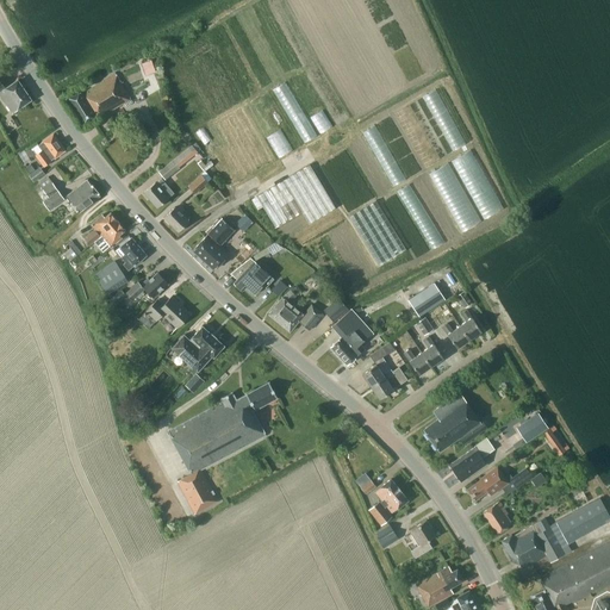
[(307,72),(316,88),(328,82),(321,66),(307,72)]
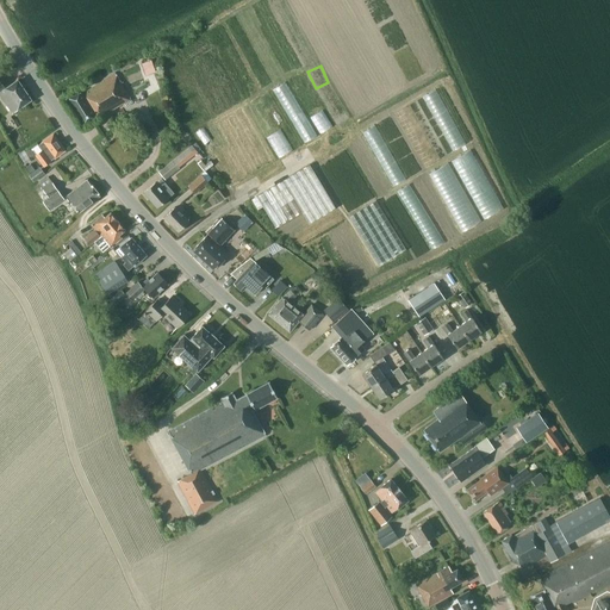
[(98,118),(130,99),(114,73),(99,82),(99,83),(82,93),(81,91),(66,100),(82,125),(97,116),(98,118)]
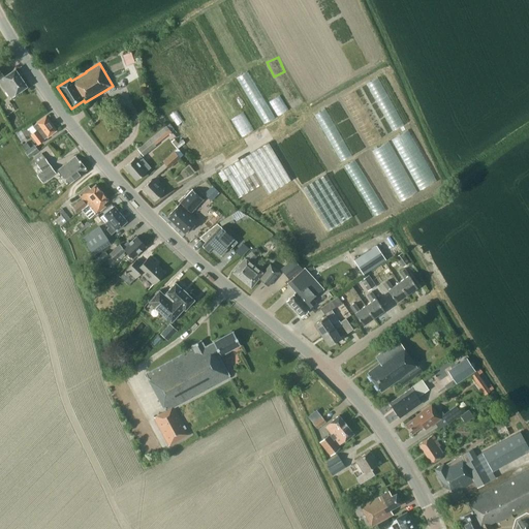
[(0,82),(10,97),(27,87),(14,69),(4,76),(0,69),(0,82)]
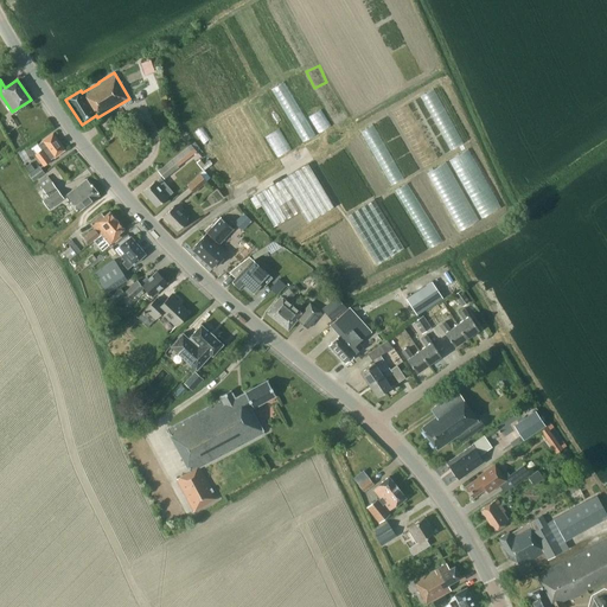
[(287,81),(274,88),(305,142),(318,135),(287,81)]
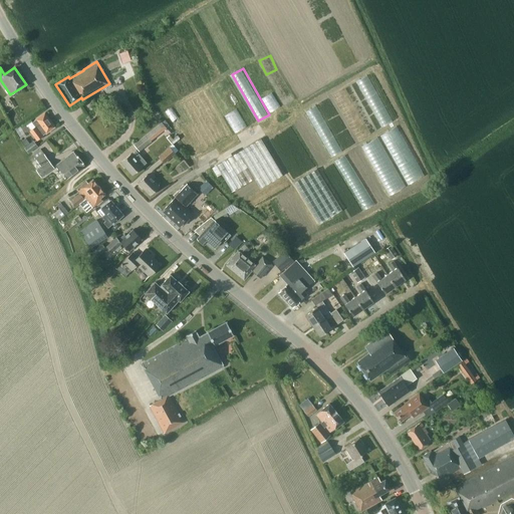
[(243,129),(253,124),(230,76),(220,81),(243,129)]
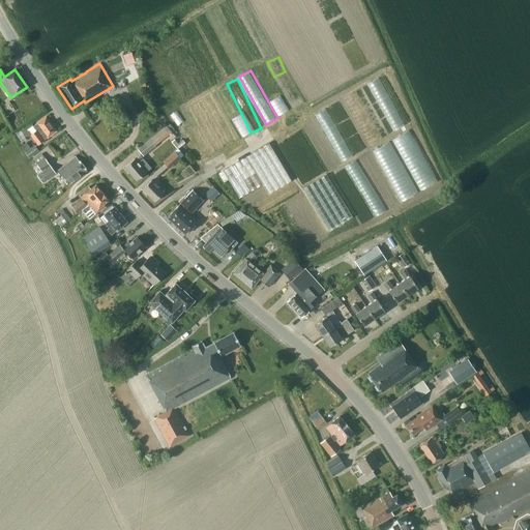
[(226,86),(213,92),(236,141),(248,135),(226,86)]
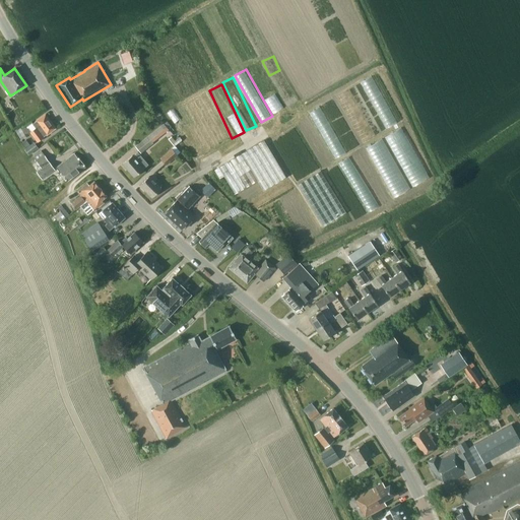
[(43,137),(55,128),(45,114),(33,123),(36,127),(30,131),(38,141),(43,137)]
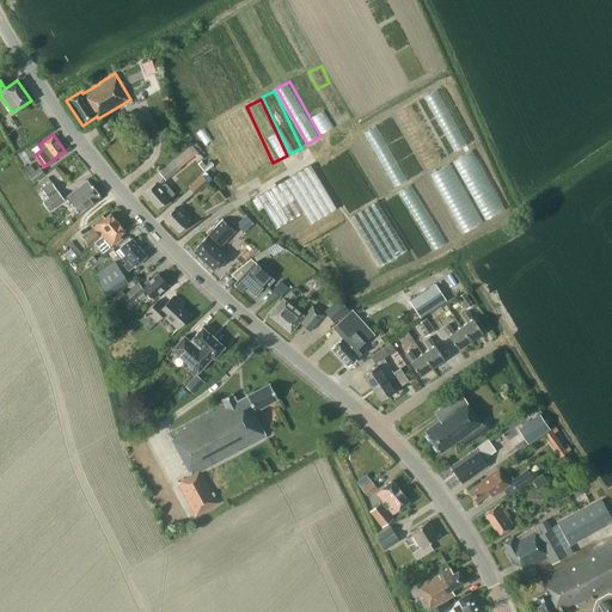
[(179,167),(199,153),(197,152),(201,150),(196,142),(193,146),(193,145),(159,172),(166,181),(181,169),(179,167)]
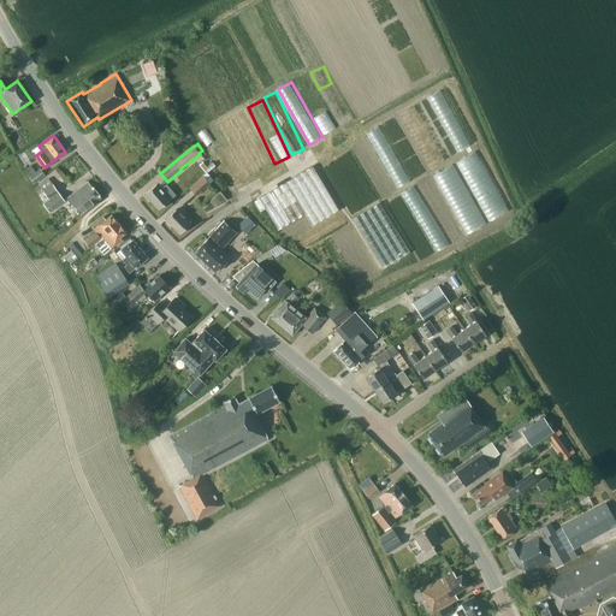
[(199,165),(205,172),(213,165),(212,163),(207,167),(202,163),(199,165)]
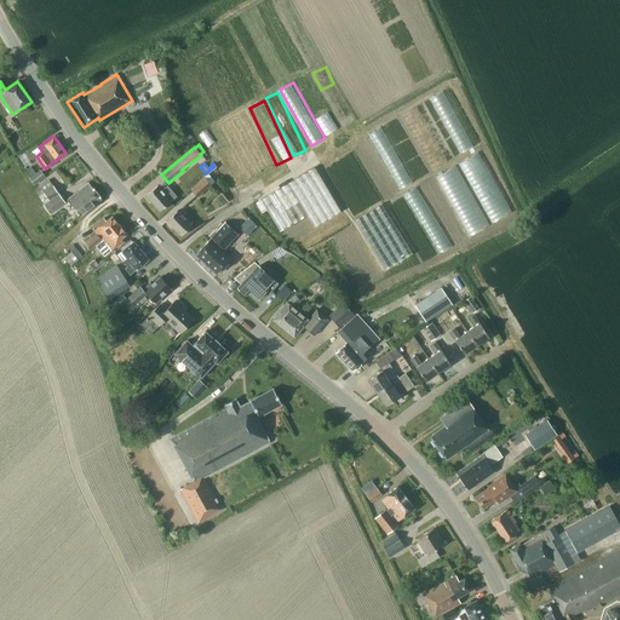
[(216,167),(214,166),(206,173),(207,174),(204,177),(205,177),(191,190),(197,197),(211,184),(216,181),(210,173),(216,167)]
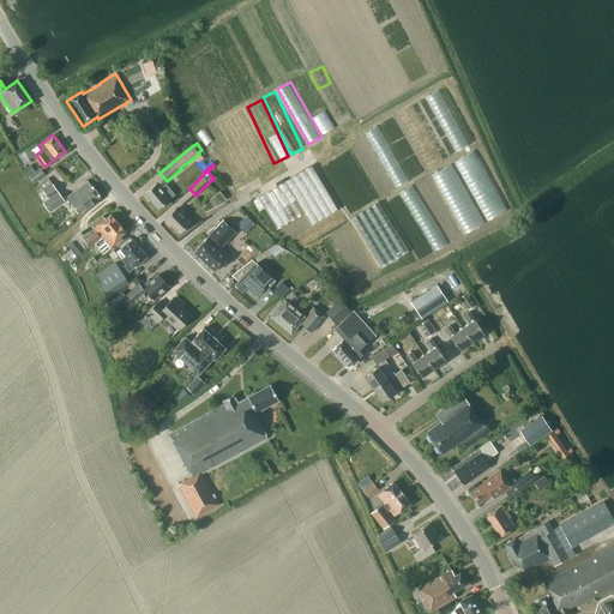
[(34,184),(44,175),(40,168),(35,172),(30,166),(25,169),(29,176),(34,184)]
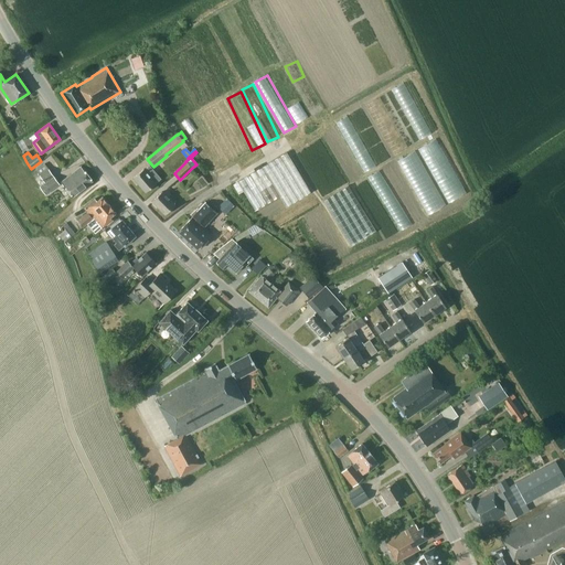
[(255,211),(278,196),(285,208),(310,192),(286,152),(236,181),(255,211)]
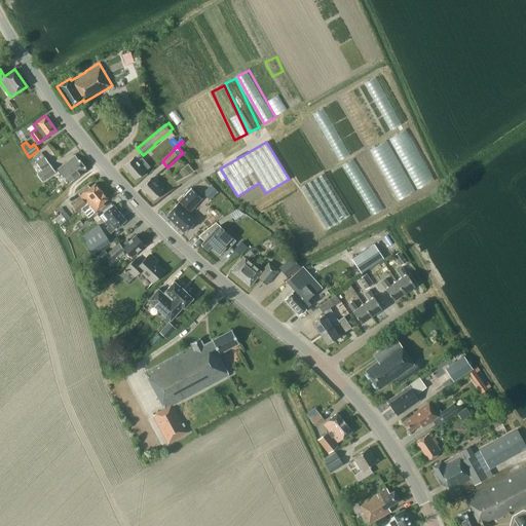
[(362,162),(370,156),(367,151),(359,157),(362,162)]
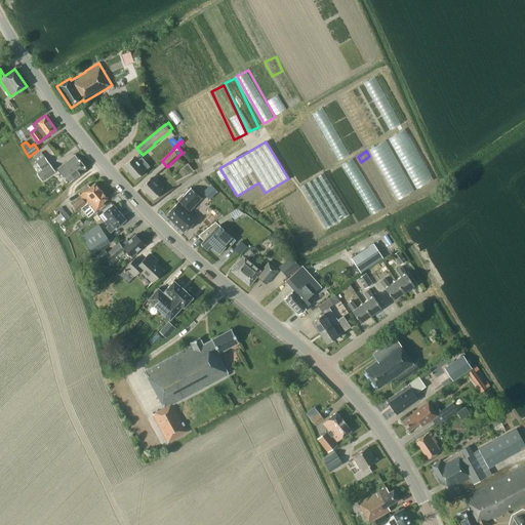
[(37,173),(42,180),(55,171),(41,152),(33,158),(41,170),(37,173)]
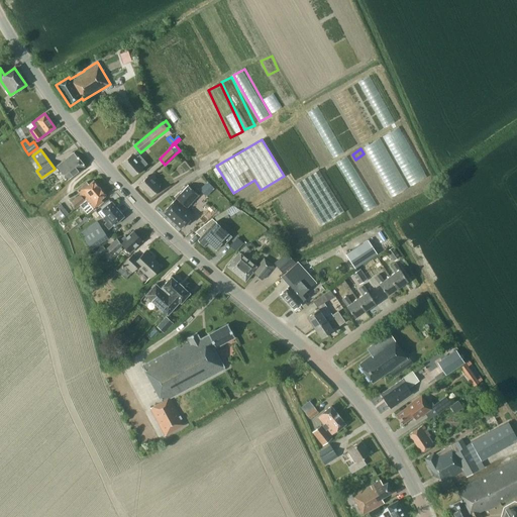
[(133,176),(142,168),(147,164),(136,151),(131,156),(131,154),(122,163),(133,176)]
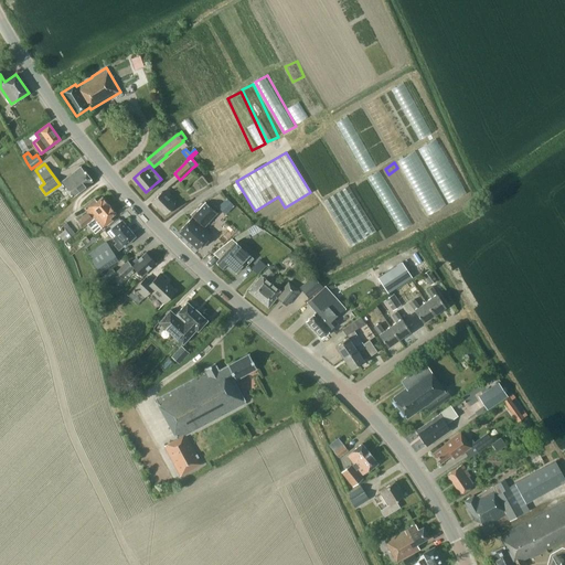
[(73,196),(93,181),(81,167),(61,182),(73,196)]
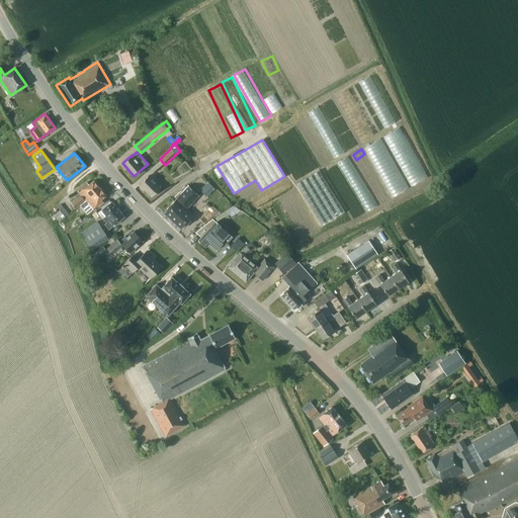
[(412,185),(427,178),(417,156),(402,163),(412,185)]
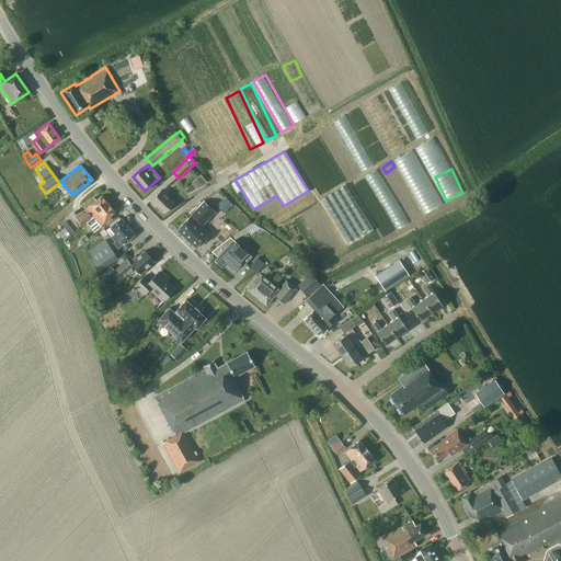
[(345,184),(322,197),(350,243),(373,230),(345,184)]
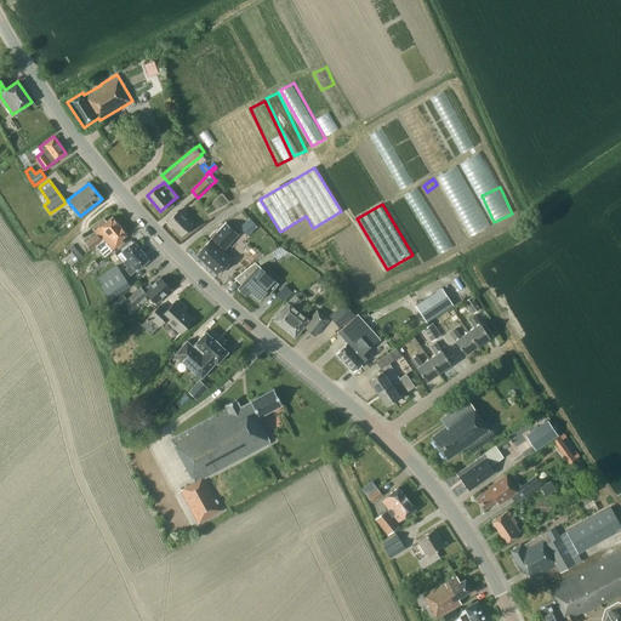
[(182,235),(192,226),(177,211),(167,221),(182,235)]
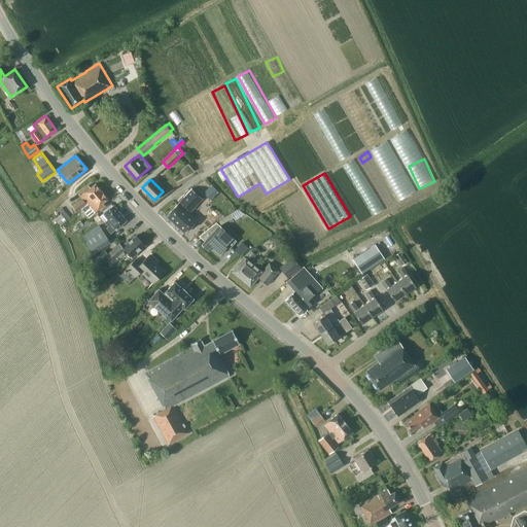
[(77,211),(80,208),(102,191),(95,183),(91,187),(89,185),(78,194),(82,198),(72,206),(77,211)]
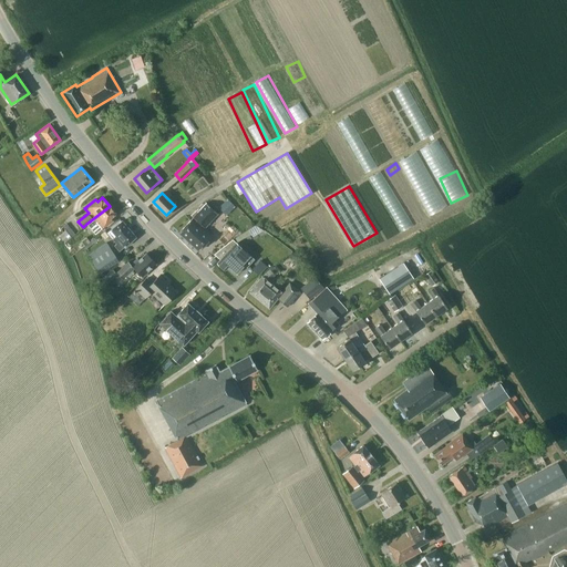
[(235,207),(227,199),(220,206),(228,214),(235,207)]
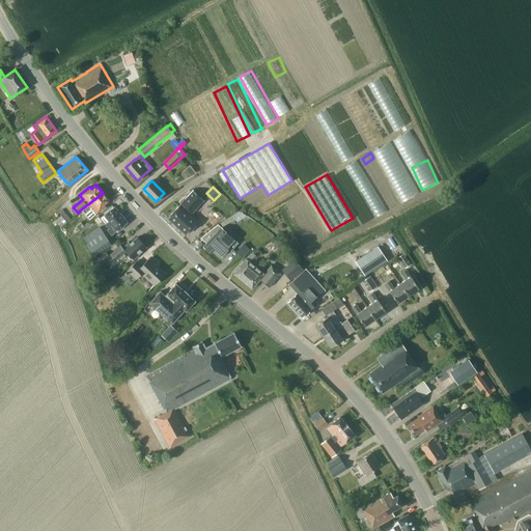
[(190,214),(202,201),(193,192),(168,218),(186,233),(198,221),(190,214)]
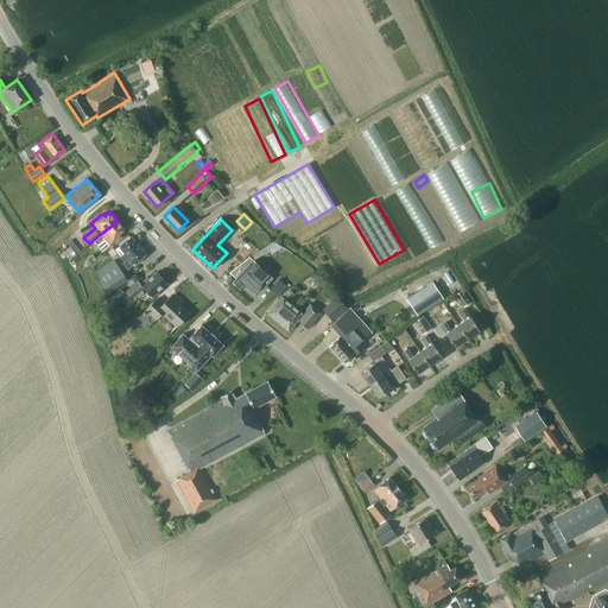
[(121,236),(119,234),(125,229),(118,221),(93,240),(101,252),(109,245),(109,246),(121,236)]
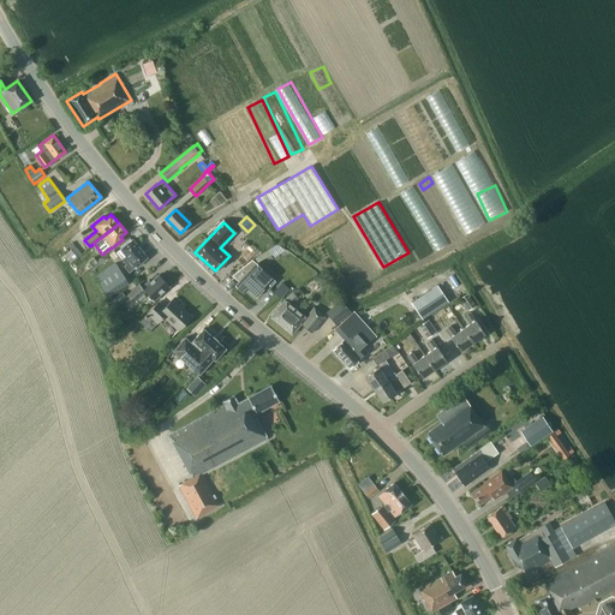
[(136,267),(147,257),(132,239),(117,252),(126,264),(124,267),(129,273),(136,267)]
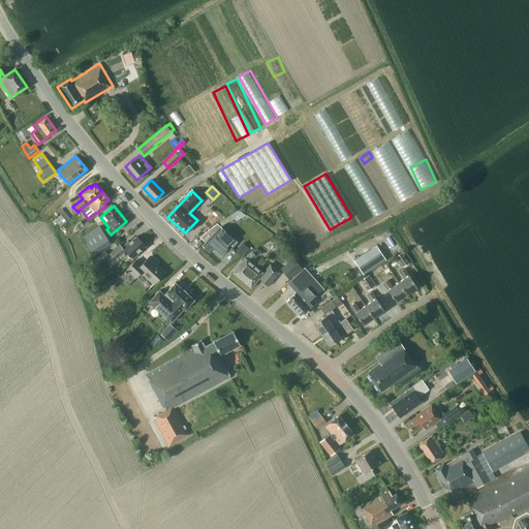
[(65,213),(62,209),(53,216),(60,226),(69,218),(68,216),(69,215),(66,212),(65,213)]
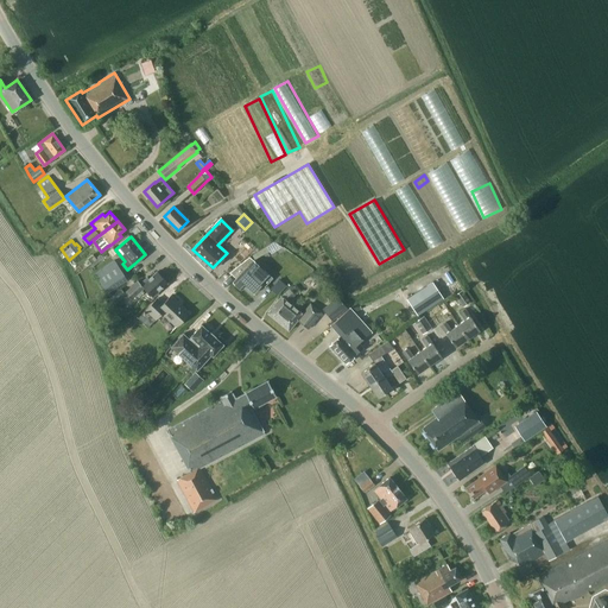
[(254,259),(270,251),(267,247),(252,255),(254,259)]
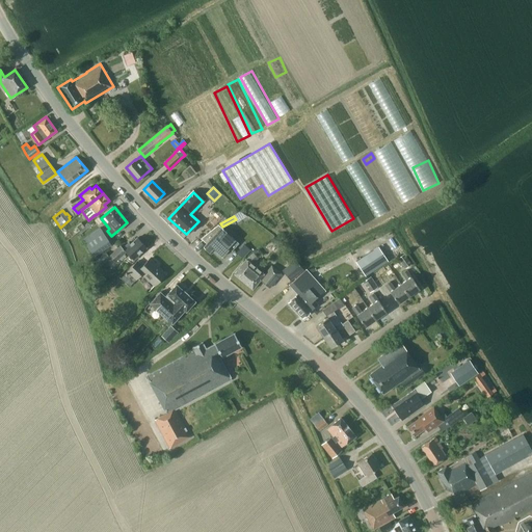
[(231,251),(239,243),(218,224),(201,238),(207,243),(204,247),(211,254),(214,249),(221,257),(229,248),(231,251)]
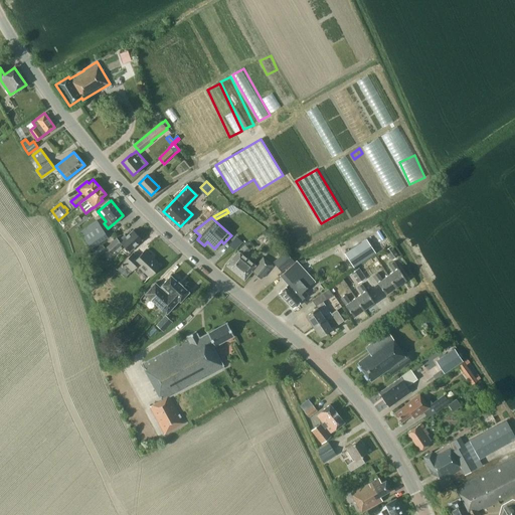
[(97,220),(80,231),(91,247),(108,236),(97,220)]
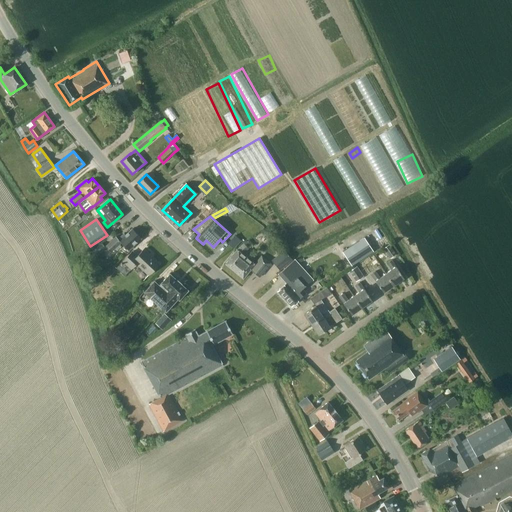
[(116,236),(107,245),(104,242),(93,251),(96,254),(105,246),(111,252),(121,242),(128,250),(141,238),(132,228),(125,235),(124,233),(118,239),(116,236)]
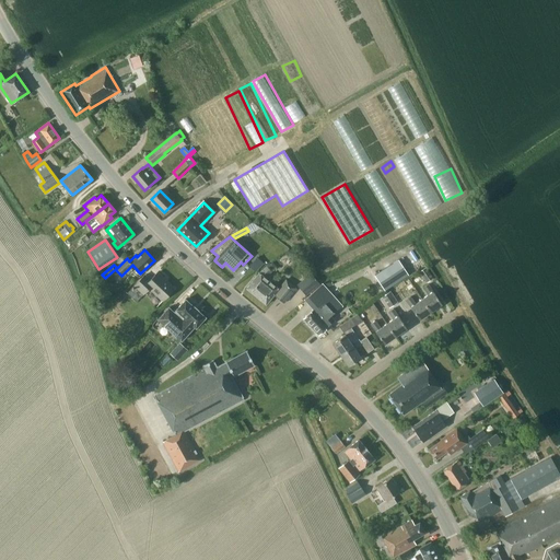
[(252,265),(258,272),(267,263),(259,256),(252,265)]
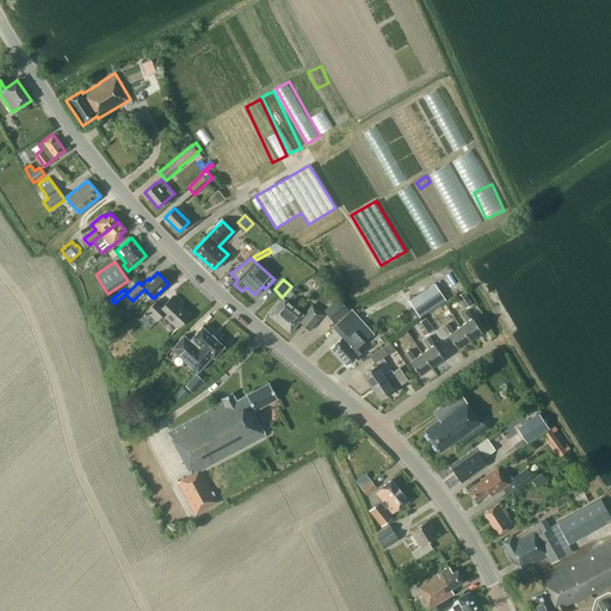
[(420,316),(445,300),(434,284),(409,301),(420,316)]
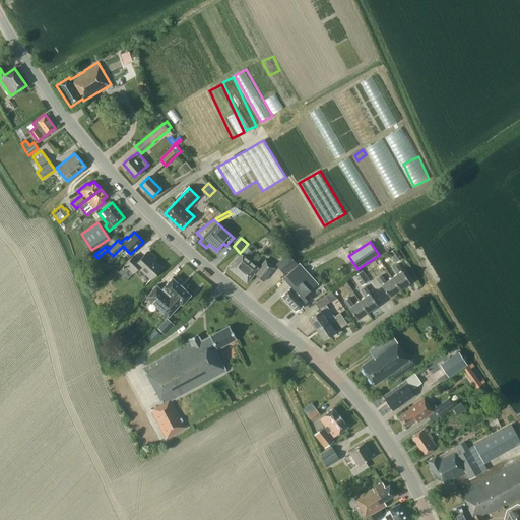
[(263,281),(275,267),(265,259),(258,268),(245,258),(251,253),(256,249),(252,243),(247,247),(248,247),(240,254),(229,268),(247,282),(254,273),(263,281)]
